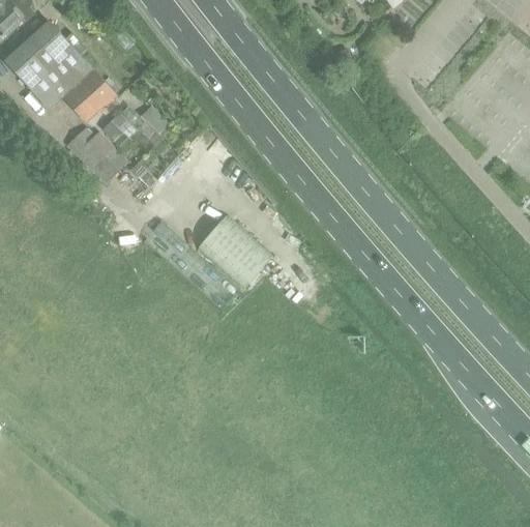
[(34,12),(28,6),(30,4),(30,0),(0,0),(0,41),(18,26),(17,24),(22,19),(25,21),(34,12)]
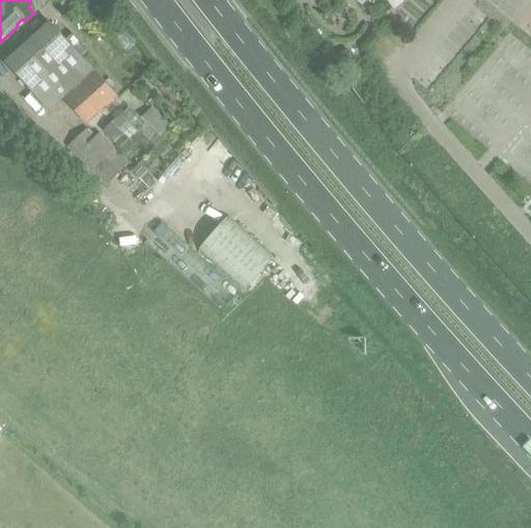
[(57,0),(67,10),(78,0),(57,0)]
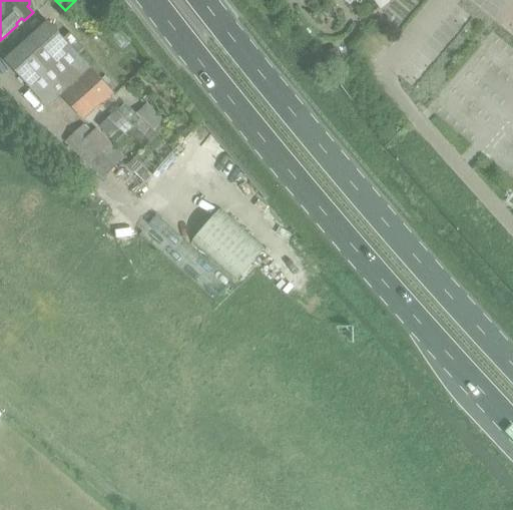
[(86,62),(75,49),(81,44),(70,32),(64,38),(48,20),(6,58),(47,104),(60,92),(73,107),(84,118),(114,92),(86,62)]
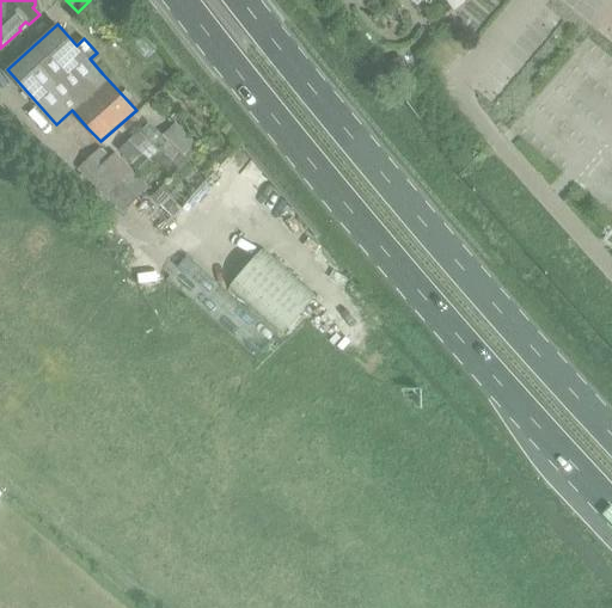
[(157,47),(140,30),(130,38),(147,56),(157,47)]
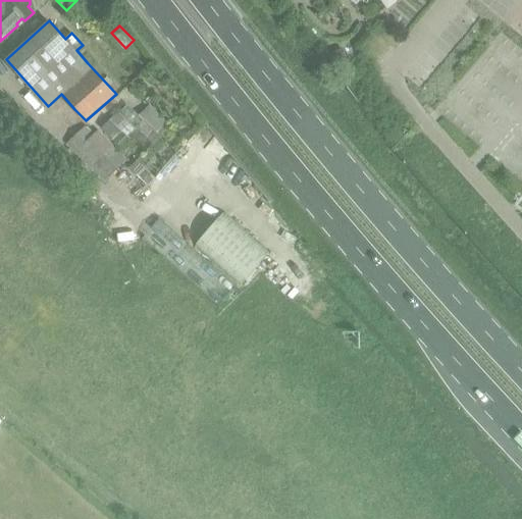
[(127,103),(119,111),(135,126),(151,142),(159,133),(157,131),(140,114),(127,103)]
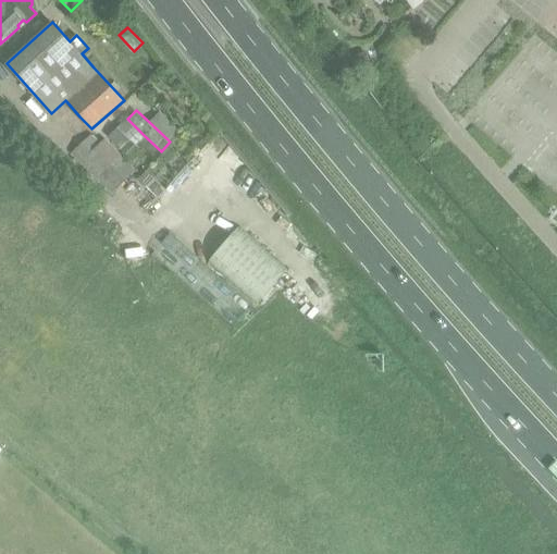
[(160,110),(149,122),(168,139),(178,127),(160,110)]
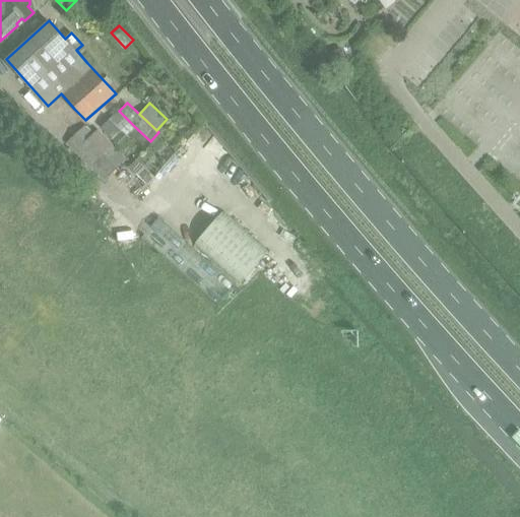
[(128,157),(99,128),(94,132),(86,124),(67,142),(104,179),(128,157)]
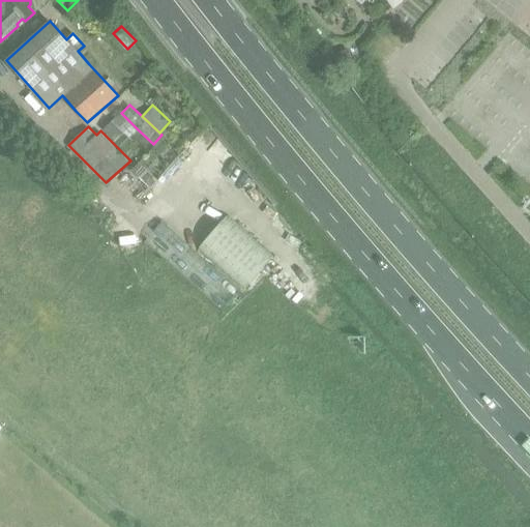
[(229,213),(198,247),(243,288),(273,254),(229,213)]
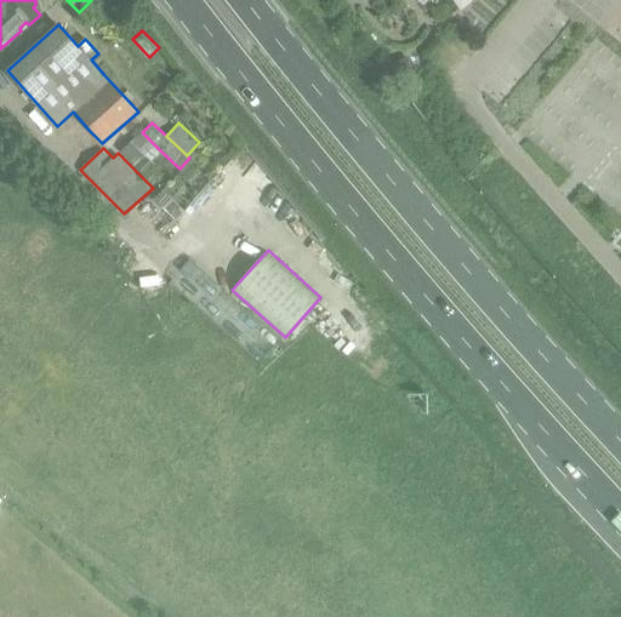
[(261,364),(281,341),(222,289),(189,260),(170,283),(261,364)]
